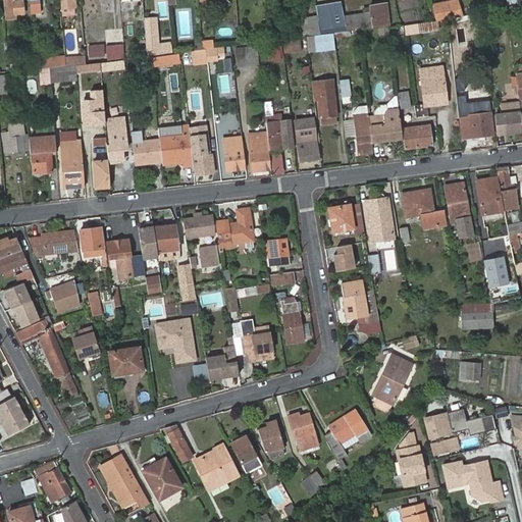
[(3,0),(5,18),(15,18),(15,13),(24,13),(23,1),(14,2),(13,0),(3,0)]
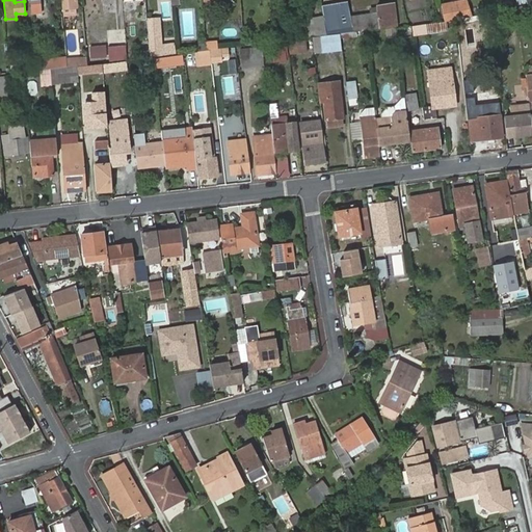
[(31,0),(33,14),(42,11),(40,0),(31,0)]
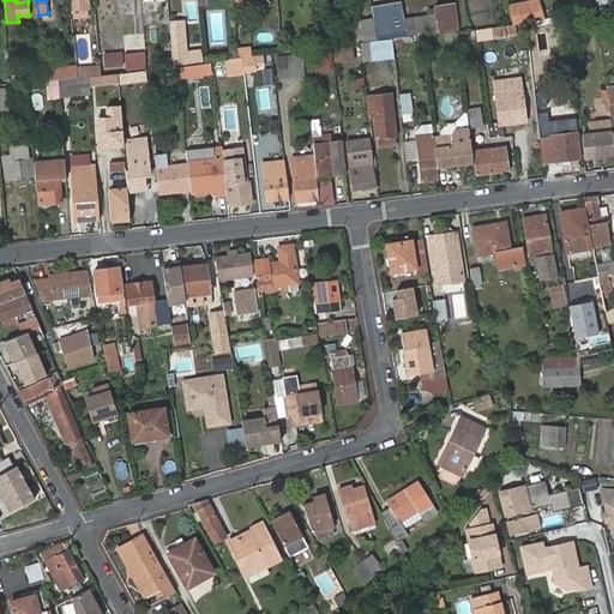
[(72,0),(74,11),(88,10),(86,0),(72,0)]
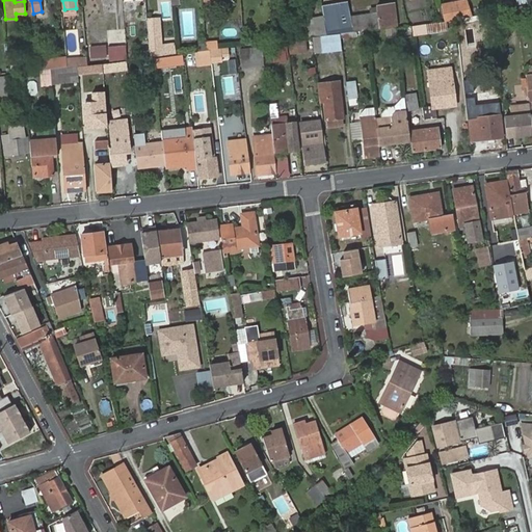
[(463,0),(443,3),(445,21),(446,21),(456,20),(473,17),(467,0),(463,0)]
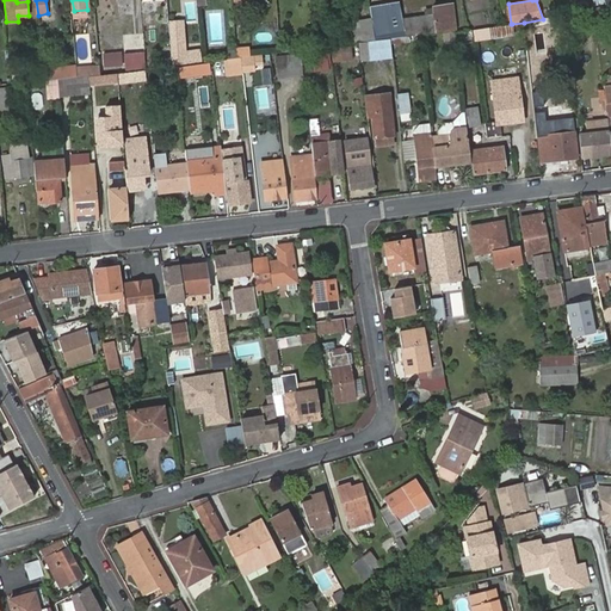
[(434,14),(402,18),(406,37),(420,36),(457,31),(454,5),(434,7),(434,14)]
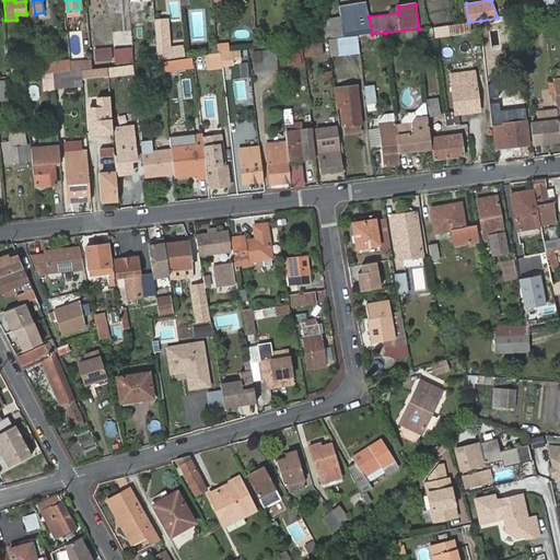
[(318,20),(322,39),(329,38),(337,38),(343,37),(339,15),(318,20)]
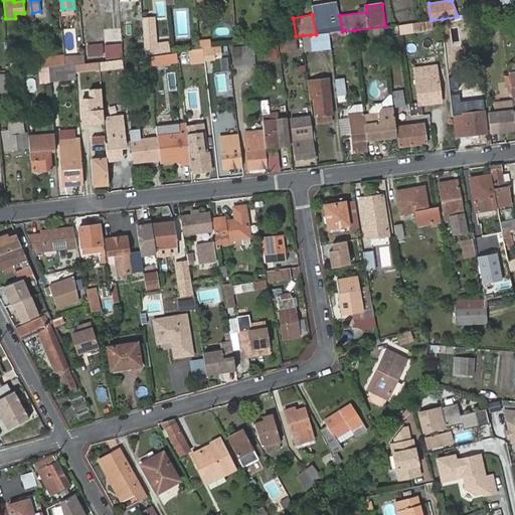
[(339,14),(314,16),(317,34),(328,33),(342,31),(339,15),(339,14)]
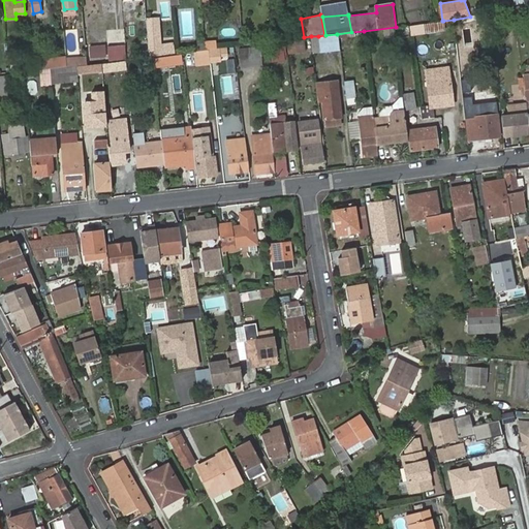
[(147,19),(149,43),(159,42),(157,18),(147,19)]
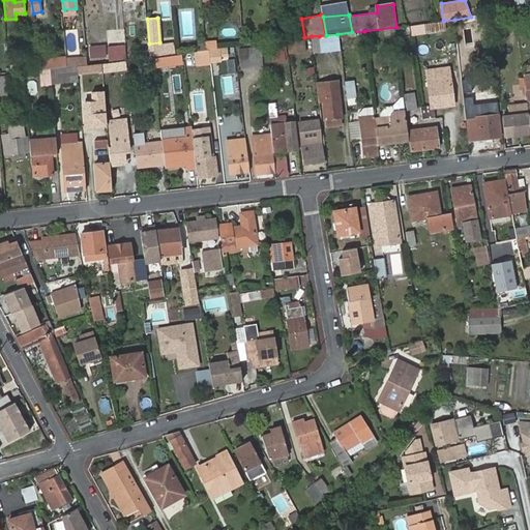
[(439,22),(413,25),(414,33),(445,29),(444,21),(443,21),(439,22)]
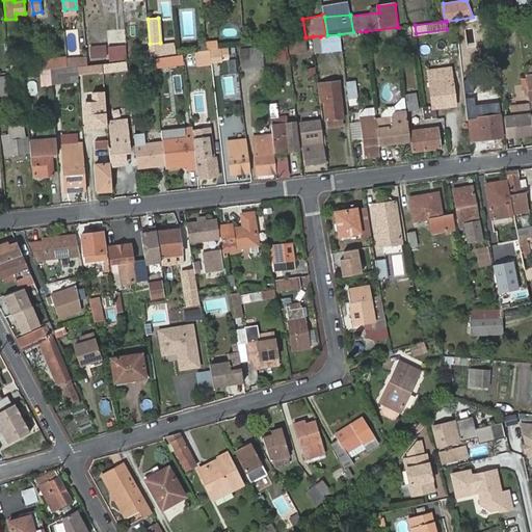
[(207,25),(208,37),(215,37),(215,24),(207,25)]
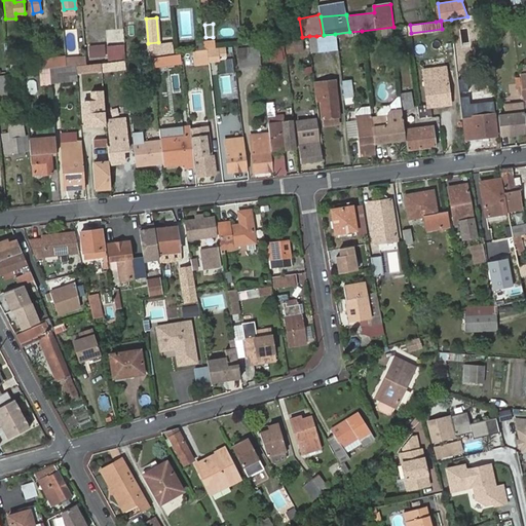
[(393,29),(395,39),(409,37),(408,27),(393,29)]
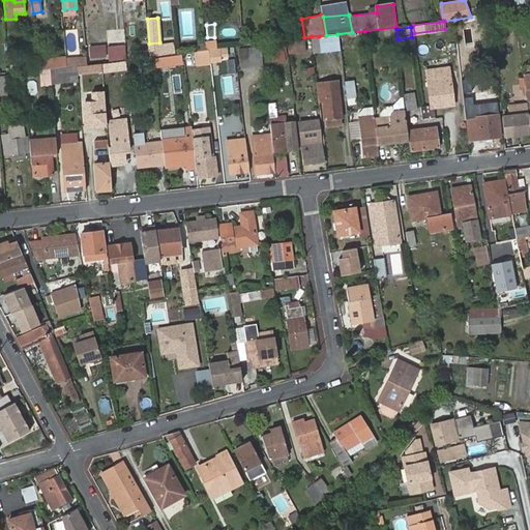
[(340,51),(337,34),(326,35),(325,35),(319,36),(321,53),(340,51)]
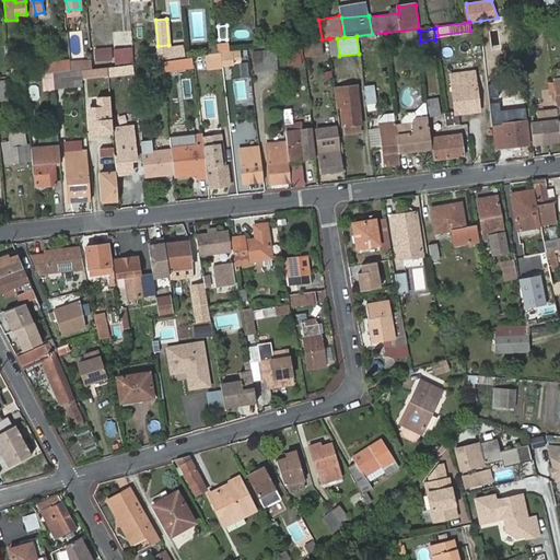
[(305,45),(307,56),(323,54),(322,43),(305,45)]
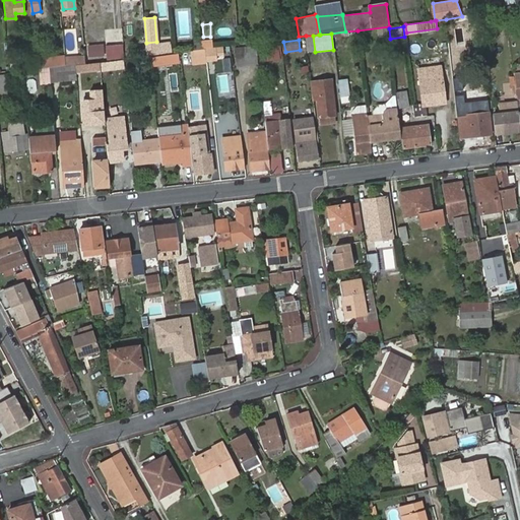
[(156,42),(146,43),(147,52),(157,51),(156,42)]
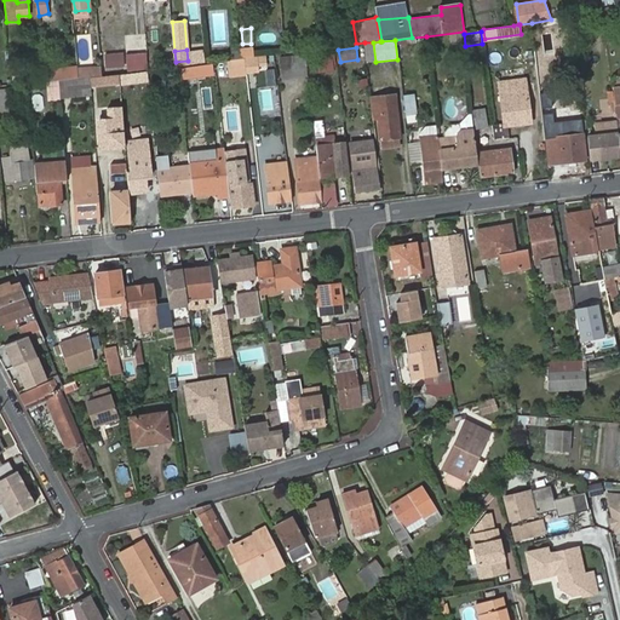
[(126,53),(127,72),(147,69),(145,52),(126,53)]
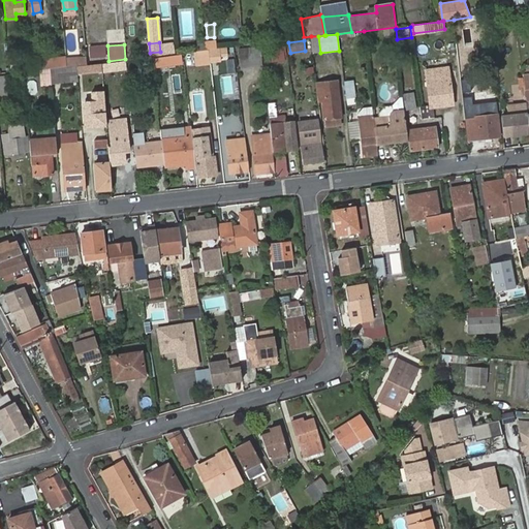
[(165,45),(165,51),(162,52),(162,54),(173,53),(172,44),(165,45)]
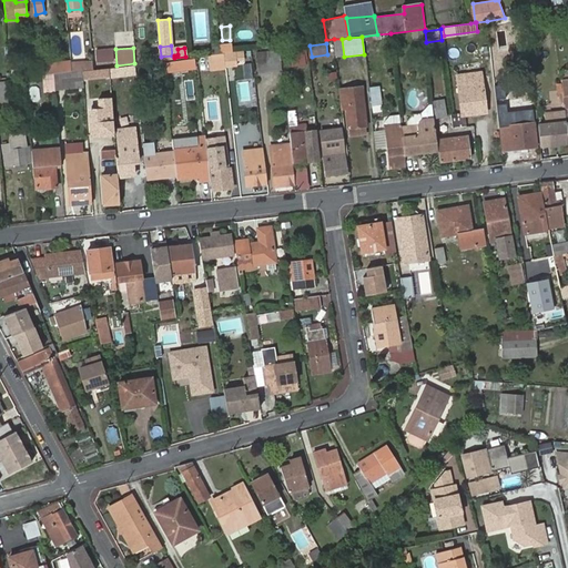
[(280,49),(255,52),(257,71),(282,69),(280,49)]
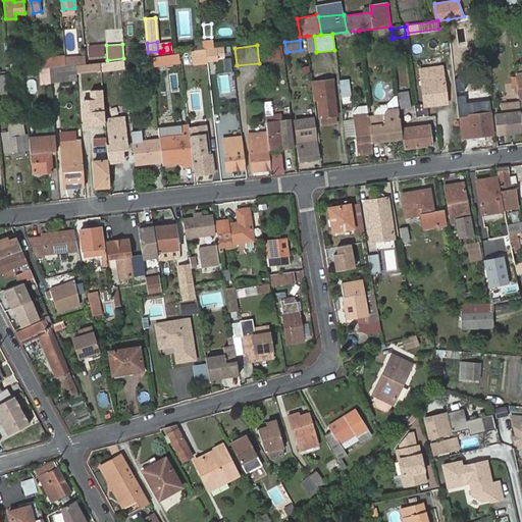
[(262,47),(264,61),(280,59),(279,45),(262,47)]
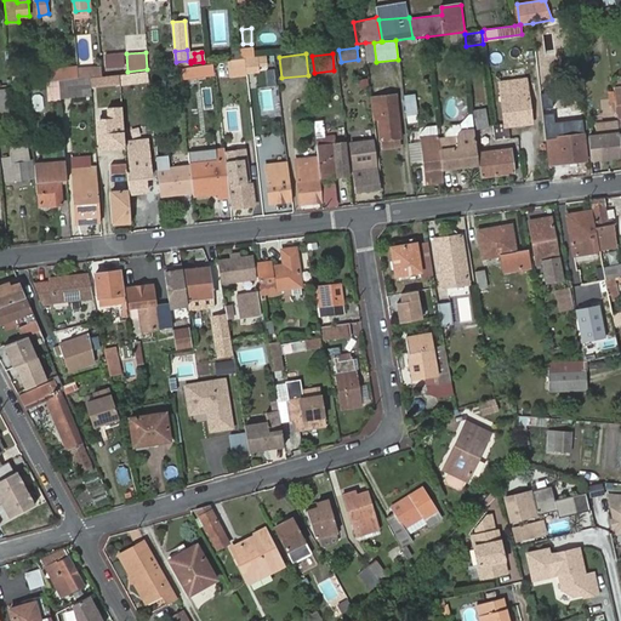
[(267,56),(246,58),(248,73),(260,72),(260,67),(268,66),(267,56)]
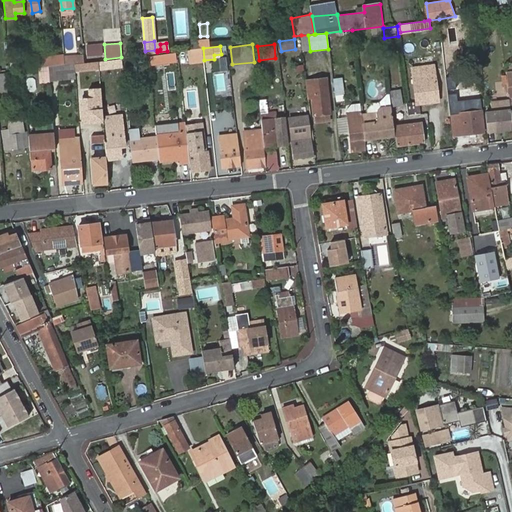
[(194,49),(188,50),(190,63),(204,62),(203,48),(198,49),(194,49)]
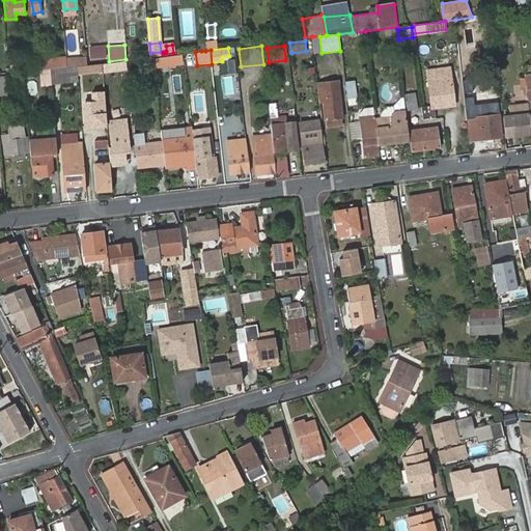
[(87,55),(66,57),(67,66),(77,65),(88,64),(87,55)]
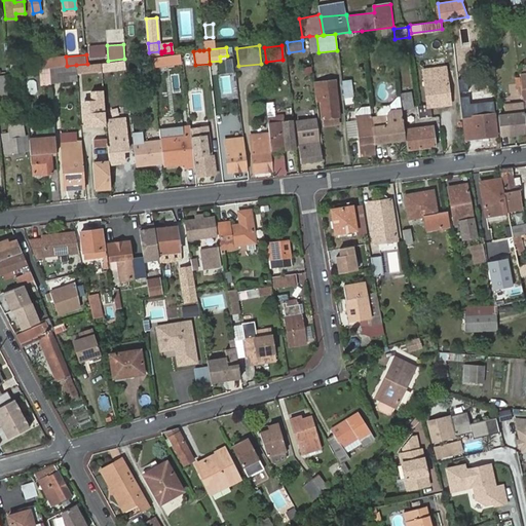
[(66,55),(36,59),(37,70),(39,69),(50,68),(67,66),(66,57),(66,55)]
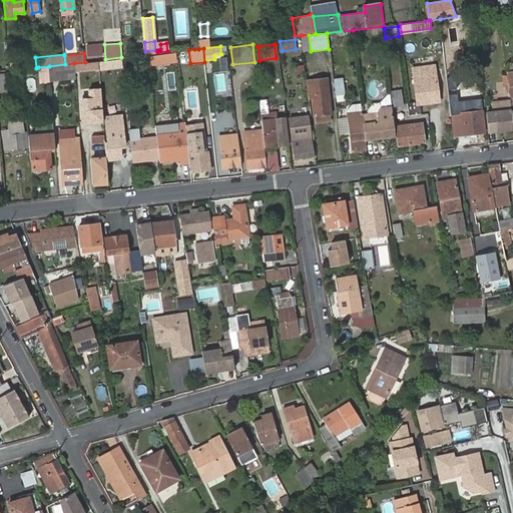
[(49,66),(38,67),(40,82),(75,79),(74,63),(65,64),(49,66)]
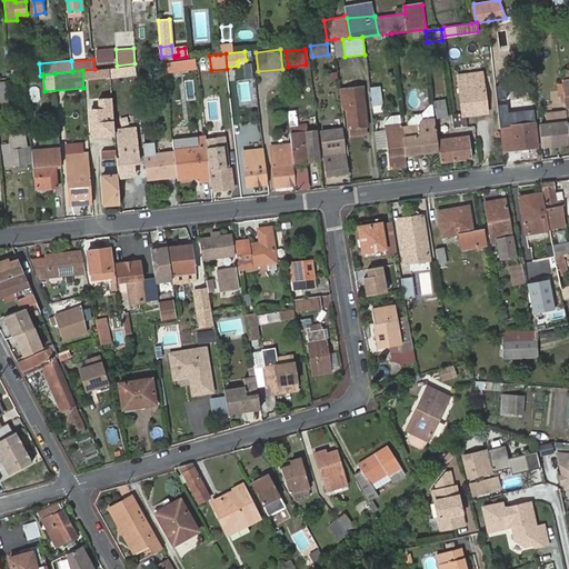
[(338,71),(327,72),(328,81),(339,80),(338,71)]
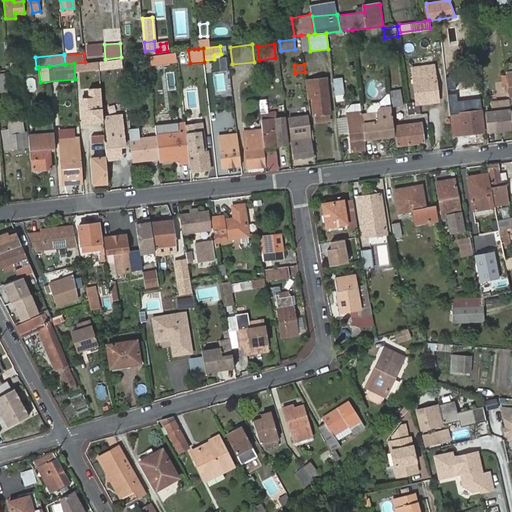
[(407,104),(408,117),(419,115),(418,103),(438,101),(434,66),(412,68),(414,80),(416,103),(407,104)]
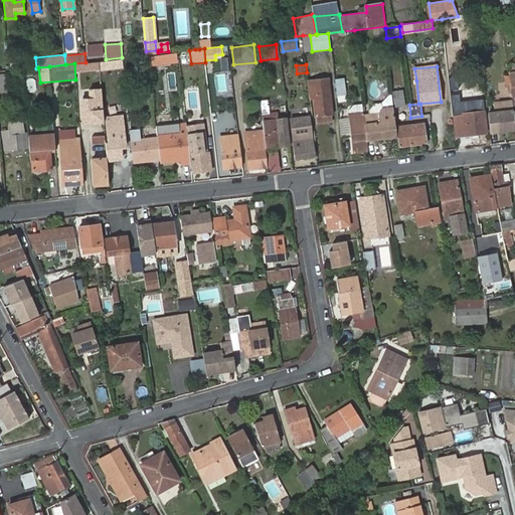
[(308,79),(310,100),(312,116),(331,114),(332,113),(330,98),(328,77),(308,79)]
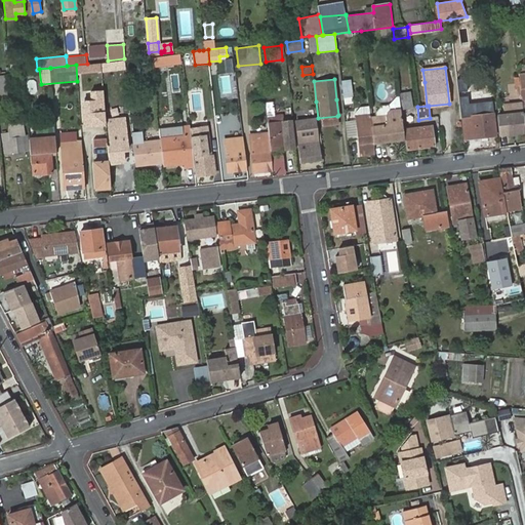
[(128,95),(126,80),(117,81),(119,96),(128,95)]
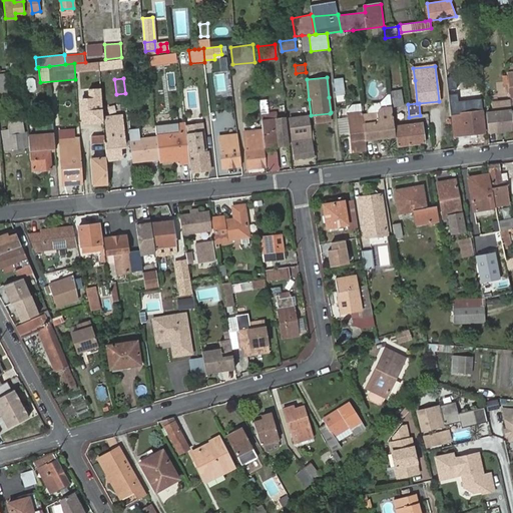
[(336,80),(337,93),(344,93),(342,79),(336,80)]
